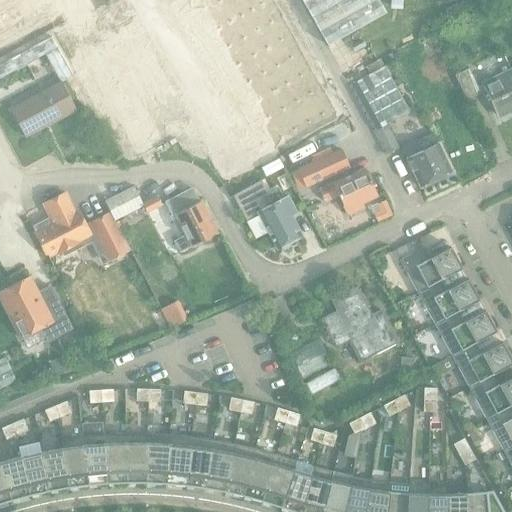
[(229,23),(216,30),(265,4),(262,0),(224,0),(218,3),(229,23)]
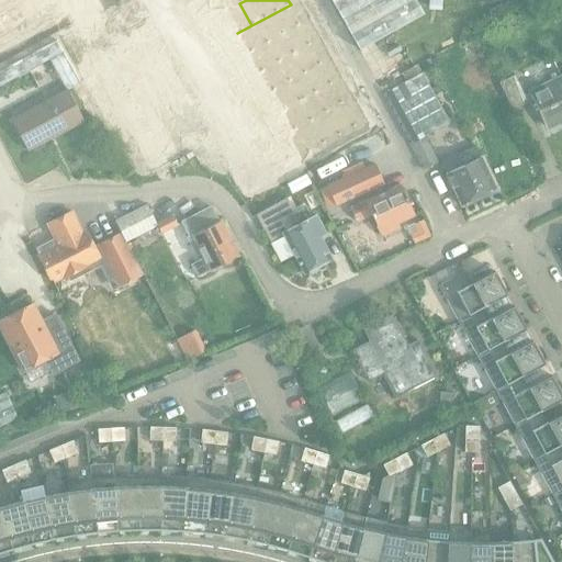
[(441,0),(428,0),(428,10),(441,11),(441,0)]
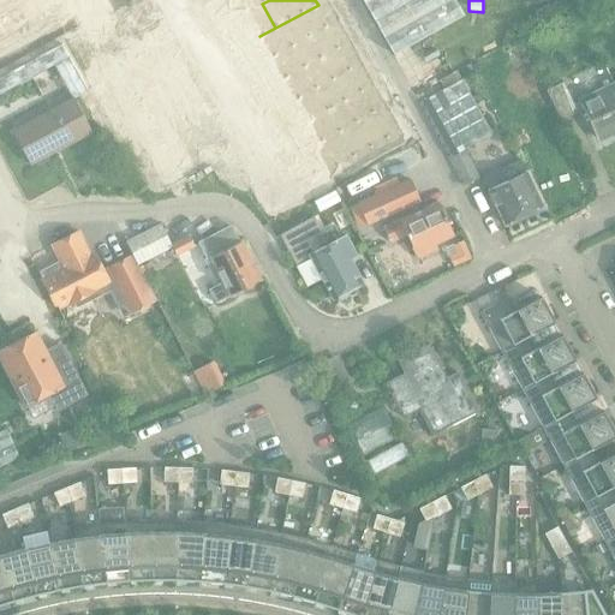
[(318,5),(260,36),(269,54),(272,58),(330,25),(318,5)]
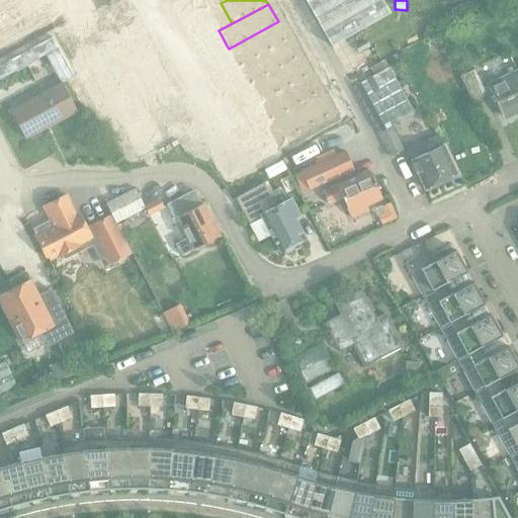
[(189,7),(179,12),(184,21),(194,15),(189,7)]
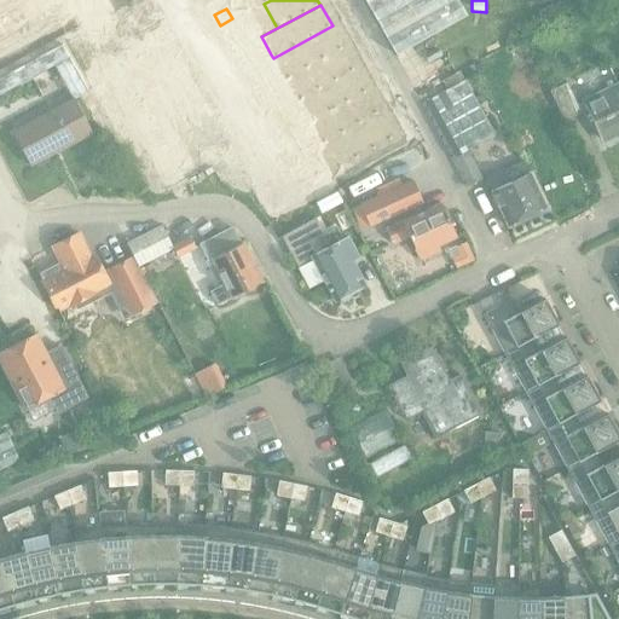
[(232,19),(220,25),(226,36),(238,29),(232,19)]
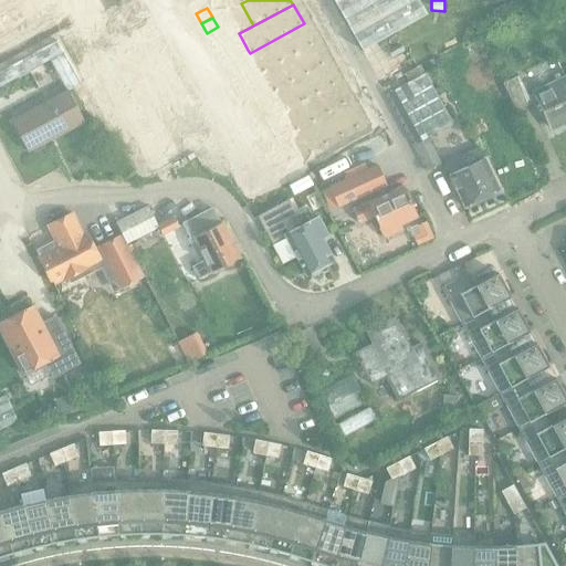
[(304,23),(250,53),(252,58),(261,73),(314,43),(304,23)]
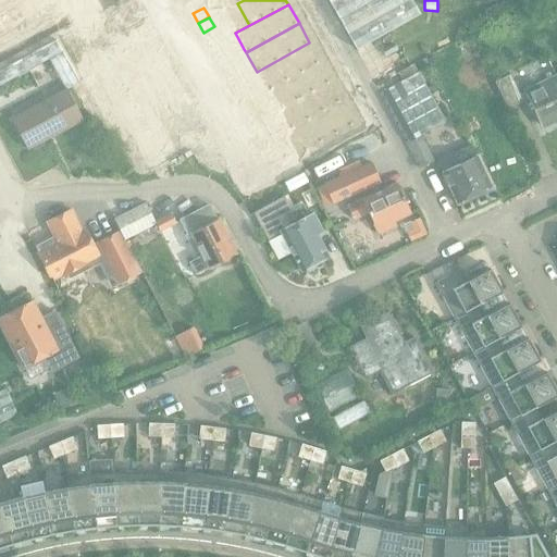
[(56,40),(0,70),(0,86),(49,60),(61,53),(62,52),(56,40)]
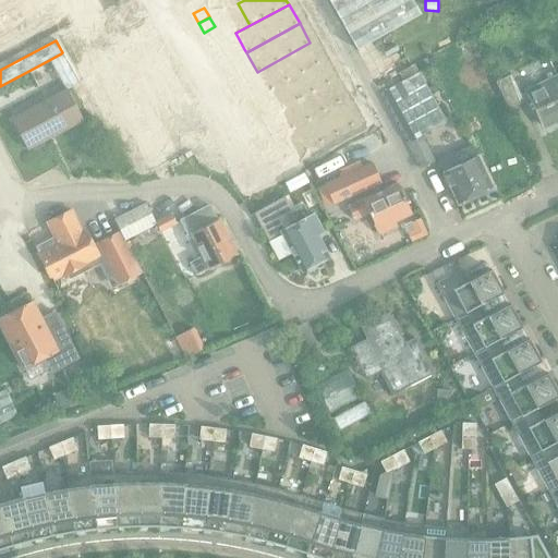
[(310,43),(257,72),(266,87),(268,92),(320,62),(310,43)]
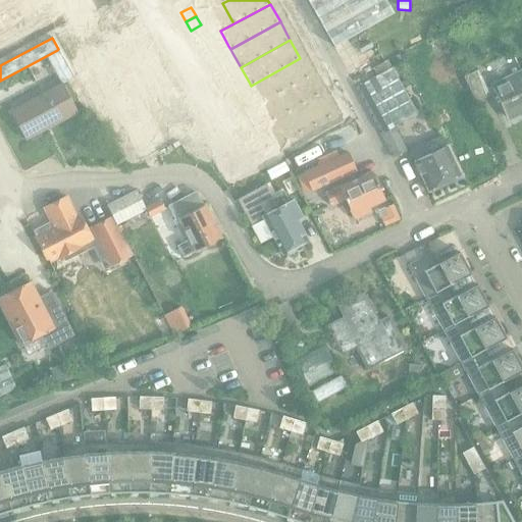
[(122,41),(100,53),(135,115),(157,103),(122,41)]
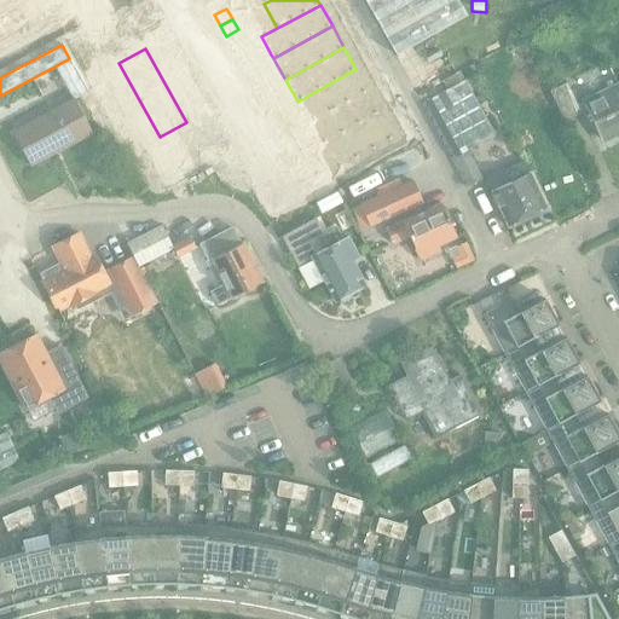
[(271,55),(258,62),(262,70),(276,63),(273,58),(271,55)]
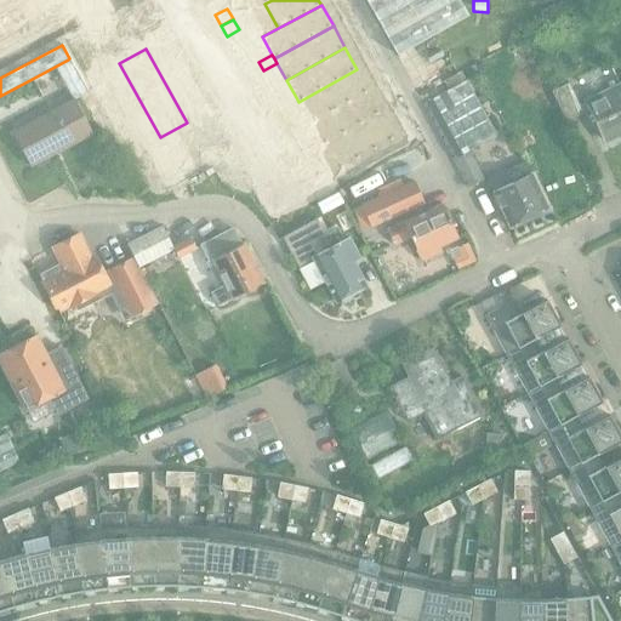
[(258,62),(245,69),(250,78),(263,70),(258,62)]
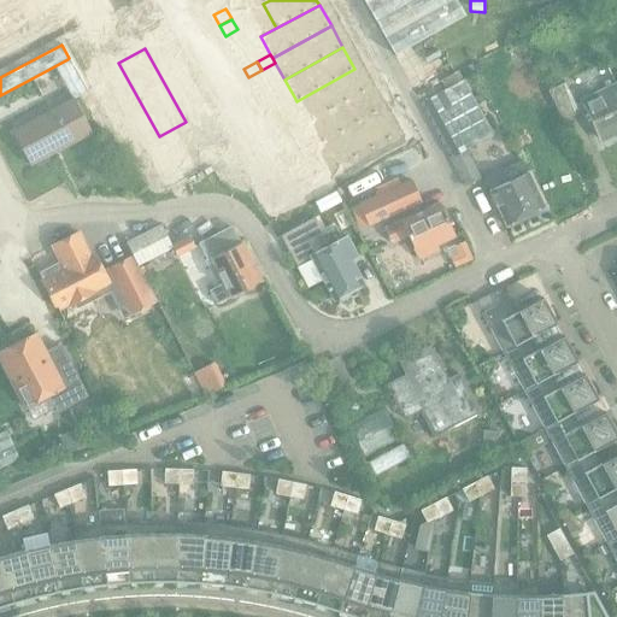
[(118,63),(93,77),(134,151),(159,136),(118,63)]
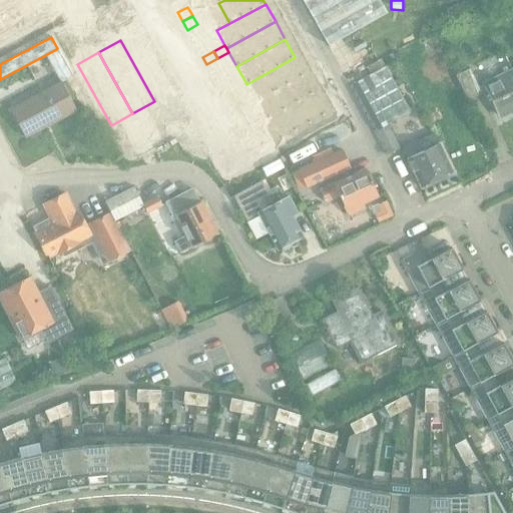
[(295,57),(246,84),(248,87),(257,102),(305,75),(295,57)]
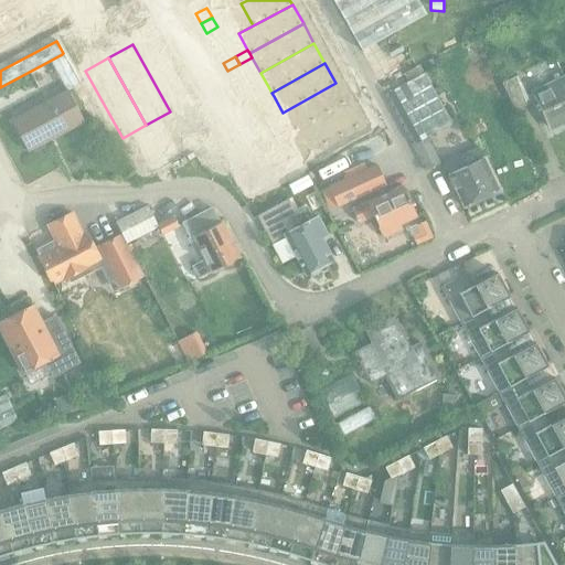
[(427,138),(441,130),(441,121),(417,76),(385,94),(413,146),(427,138)]
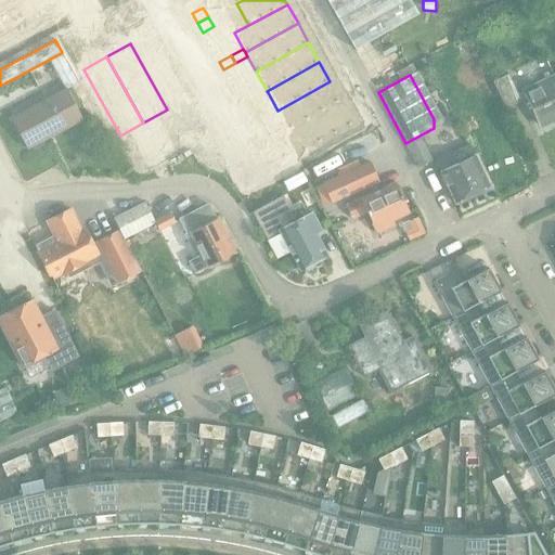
[(554,121),(554,78),(518,97),(508,76),(492,84),(505,111),(527,101),(541,129),(554,121)]
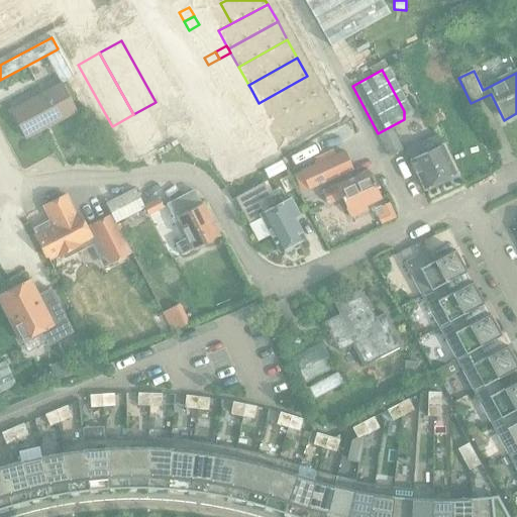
[(307,76),(259,103),(267,117),(269,121),(317,94),(307,76)]
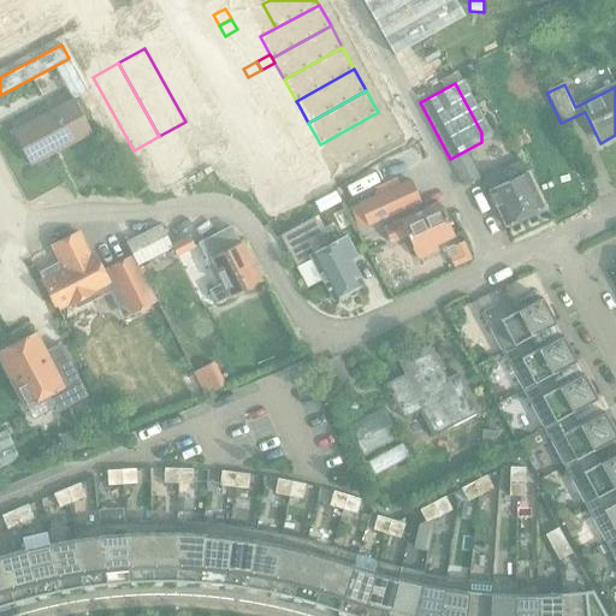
[(294,96),(280,105),(285,113),(298,105),(296,101),(294,96)]
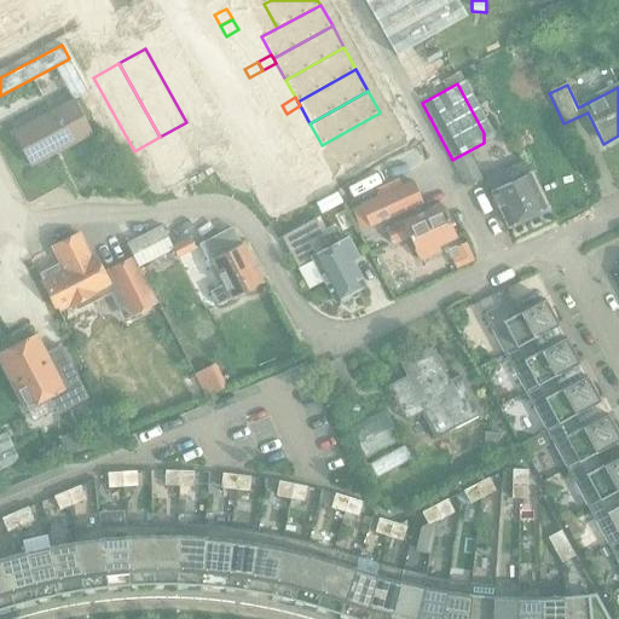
[(91,133),(73,100),(12,133),(30,166),(91,133)]
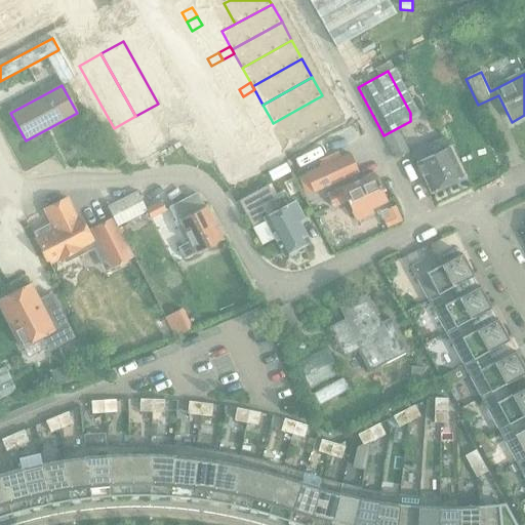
[(239,89),(227,95),(231,103),(243,96),(239,89)]
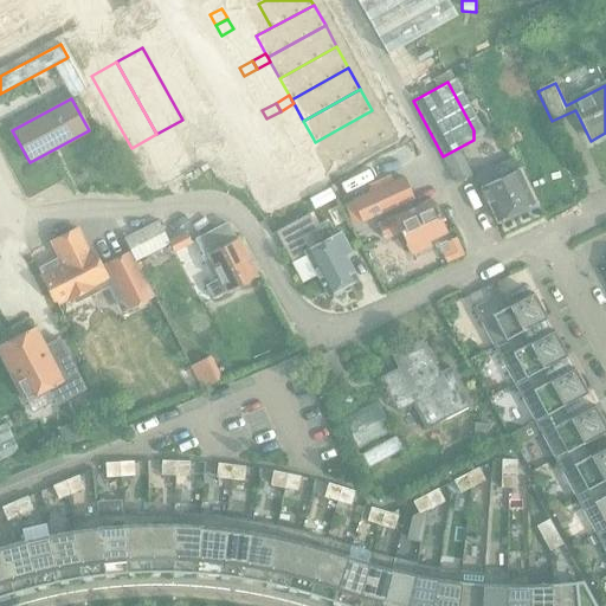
[(372,110),(315,142),(317,146),(329,167),(386,135),(372,110)]
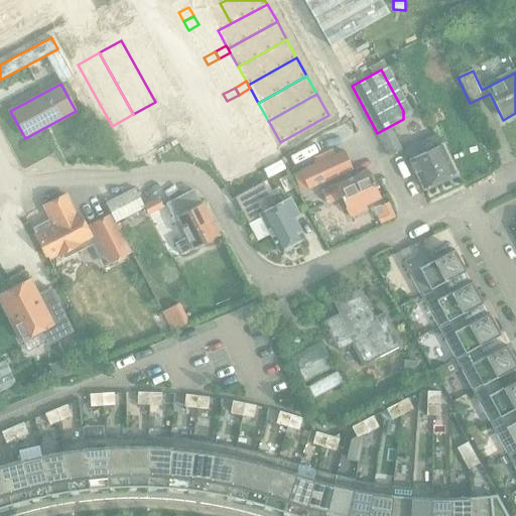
[(266,117),(255,123),(259,130),(270,124),(268,121),(266,117)]
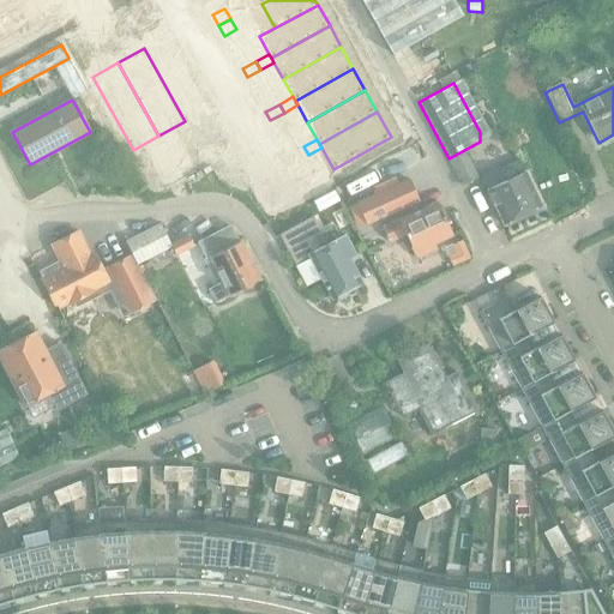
[(304,146),(289,155),(294,163),(308,155),(304,146)]
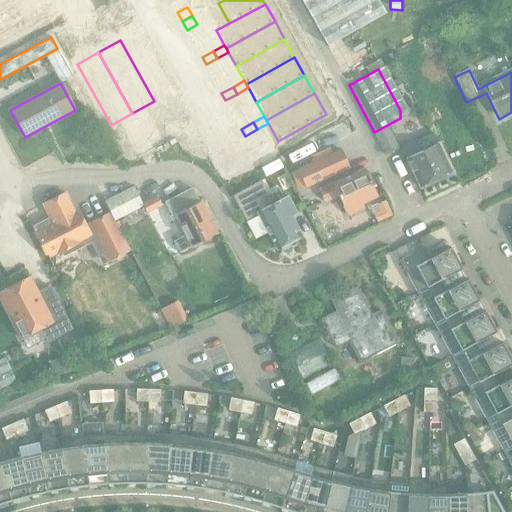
[(387,125),(374,132),(386,155),(398,149),(387,125)]
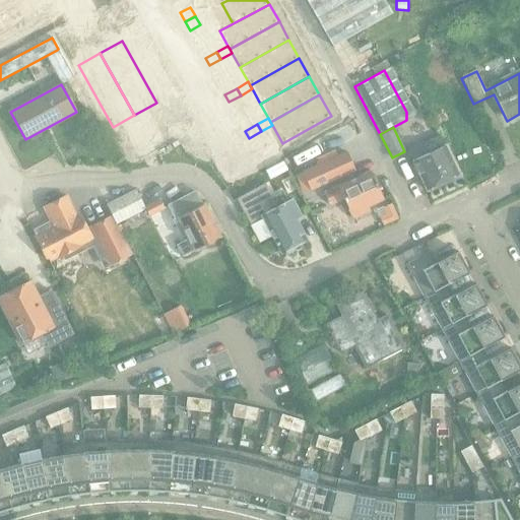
[(427,191),(457,177),(436,130),(420,137),(423,142),(408,149),(427,191)]
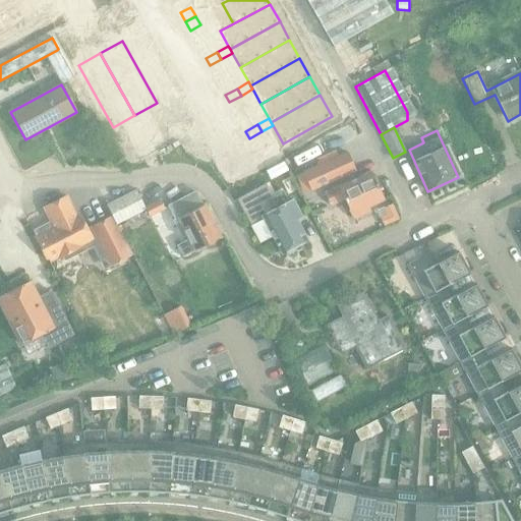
[(159,133),(148,139),(154,150),(165,145),(159,133)]
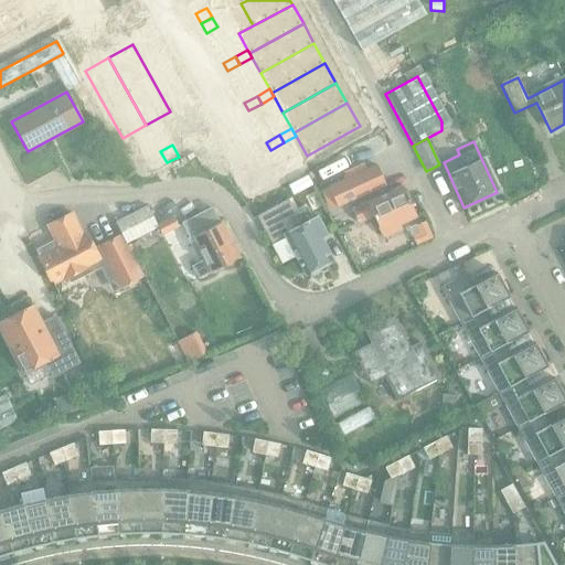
[(160,151),(149,158),(156,169),(167,162),(160,151)]
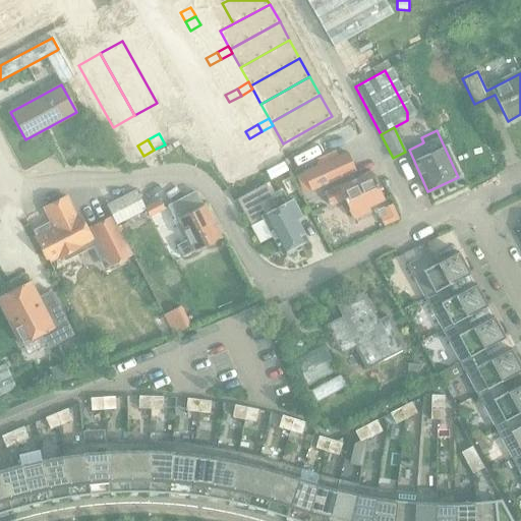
[(310,191),(355,171),(347,152),(302,172),(310,191)]
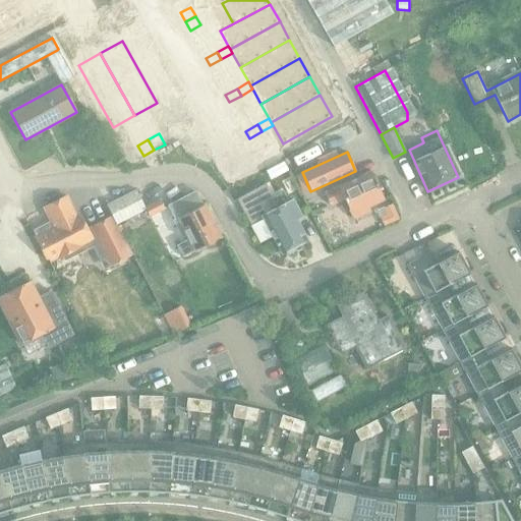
[(384,200),(371,173),(324,193),(330,207),(344,199),(353,220),(370,212),(368,208),(384,200)]
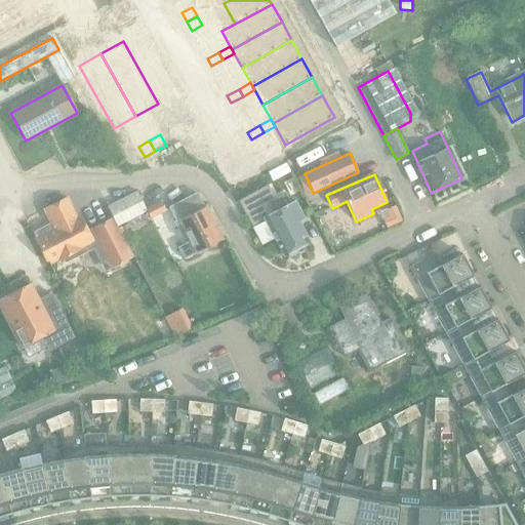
[(294,255),(297,253),(298,249),(310,243),(297,220),(304,217),(294,201),(290,203),(285,193),(275,199),(268,187),(239,202),(252,228),(265,220),(284,256),(288,254),(291,256),(294,255)]
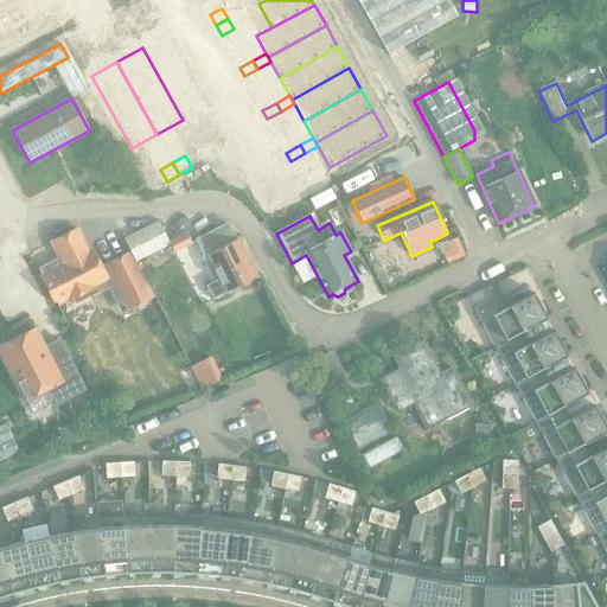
[(158,222),(125,240),(131,251),(136,262),(170,244),(168,243),(158,222)]
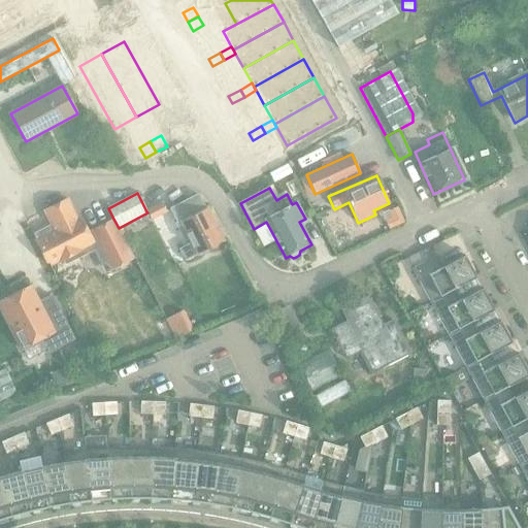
[(224,240),(205,206),(203,207),(196,195),(170,208),(177,222),(175,223),(185,240),(189,238),(191,242),(178,249),(185,261),(224,240)]
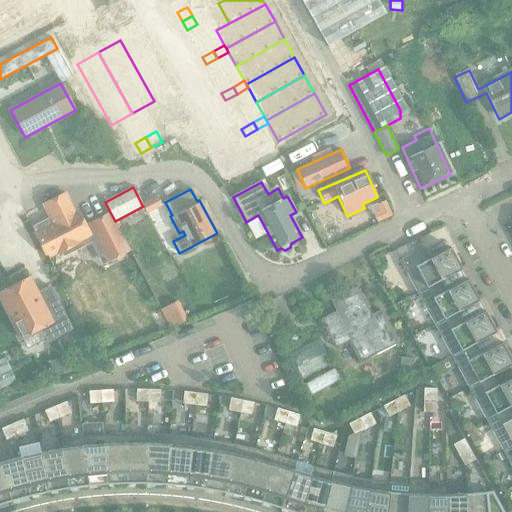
[(49,217),(32,226),(47,255),(60,249),(62,252),(64,257),(91,243),(102,265),(109,261),(89,223),(85,225),(81,216),(78,217),(66,195),(44,206),(49,217)]
